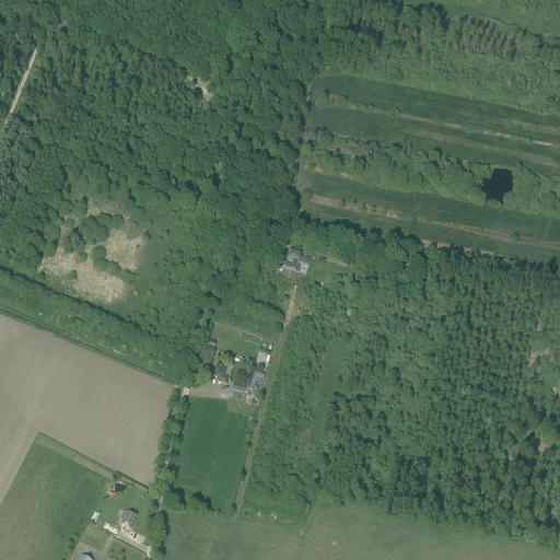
[(293,271),(294,269),(294,268),(294,267),(296,267),(298,263),(307,266),(308,260),(300,258),(300,257),(301,255),(299,255),(300,254),(296,253),(296,254),(290,252),(289,254),(287,254),(286,258),(293,261),(291,265),(280,261),(279,267),(293,271)]
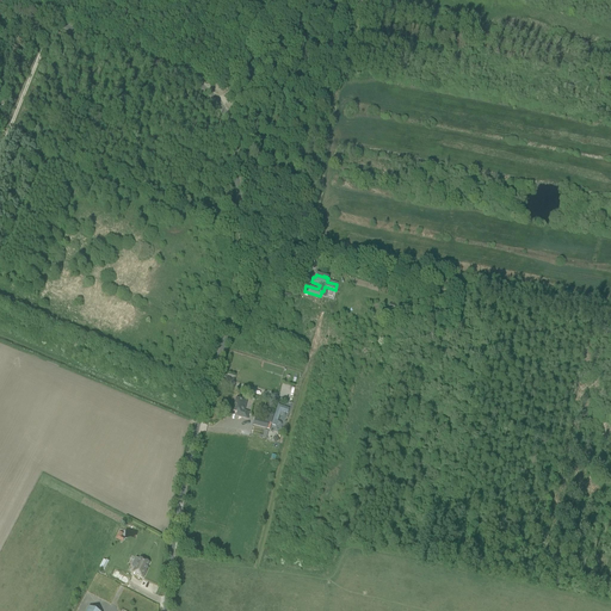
[(234,407),(233,407),(232,412),(238,413),(236,417),(247,419),(250,412),(244,411),(247,401),(236,399),(234,407)]
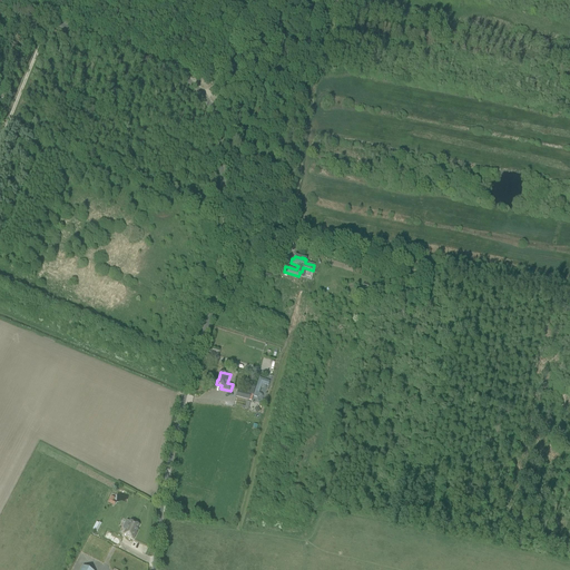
[(255,391),(253,396),(257,397),(259,393),(262,384),(268,386),(269,382),(259,377),(255,391)]
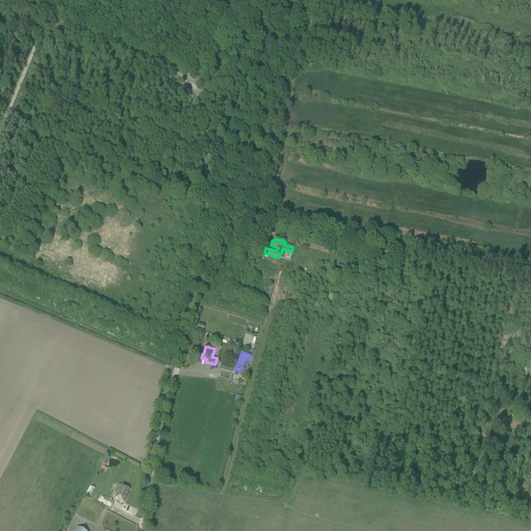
[(220,369),(234,373),(238,362),(229,360),(228,366),(221,364),(220,369)]
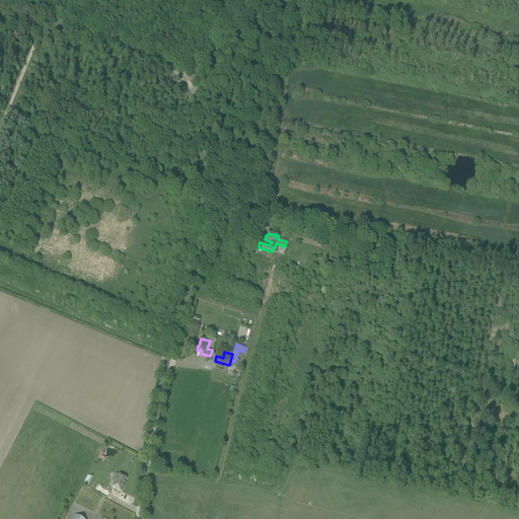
[(116,473),(112,482),(115,483),(113,487),(122,491),(125,485),(124,485),(125,482),(127,477),(119,474),(118,475),(116,473)]
